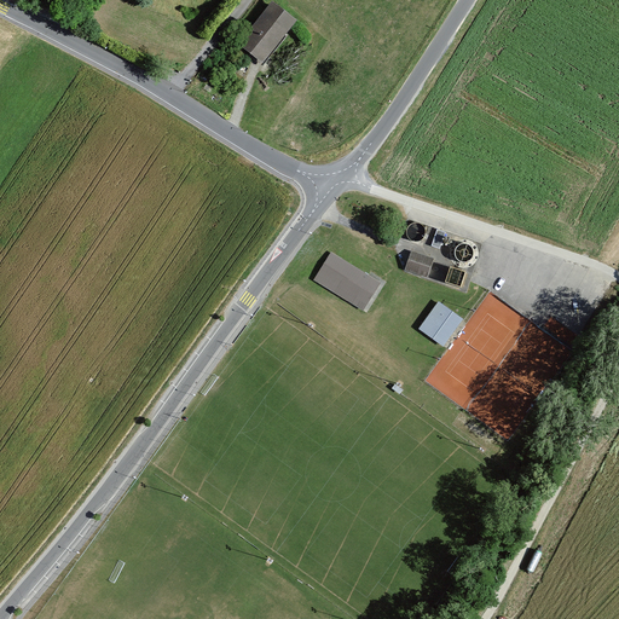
[(299,24),(273,4),(242,42),(268,63),(299,24)]
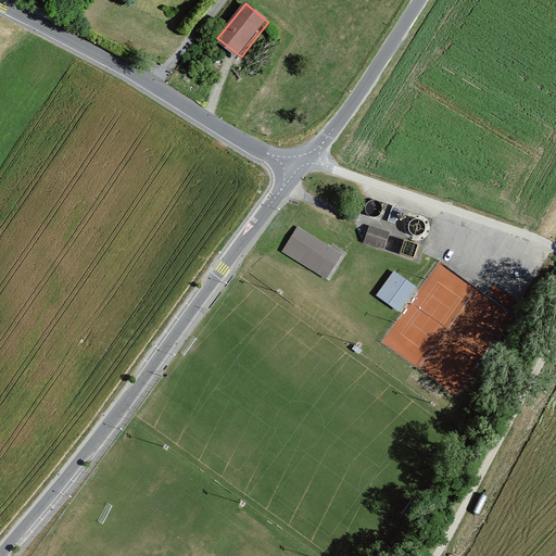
[(369,227),(363,244),(384,251),(390,234),(369,227)]
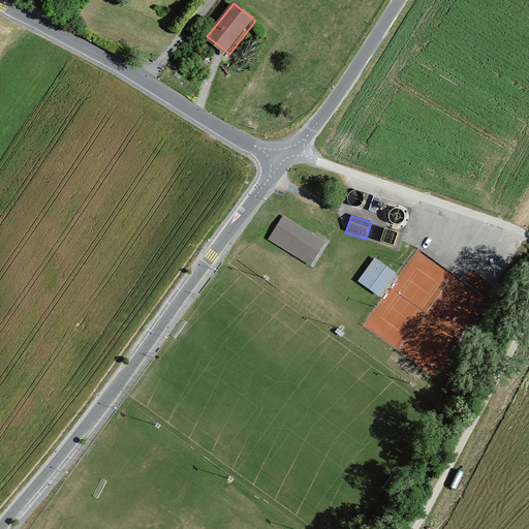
[(282,217),(269,241),(312,265),(325,242),(282,217)]
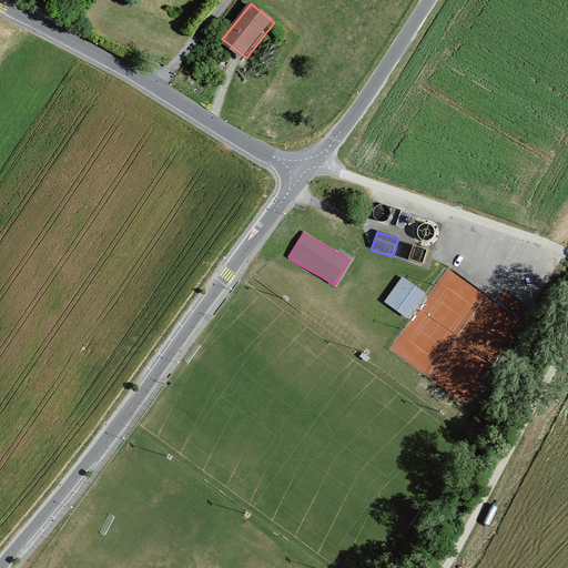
[(427,247),(412,243),(408,257),(423,262),(427,247)]
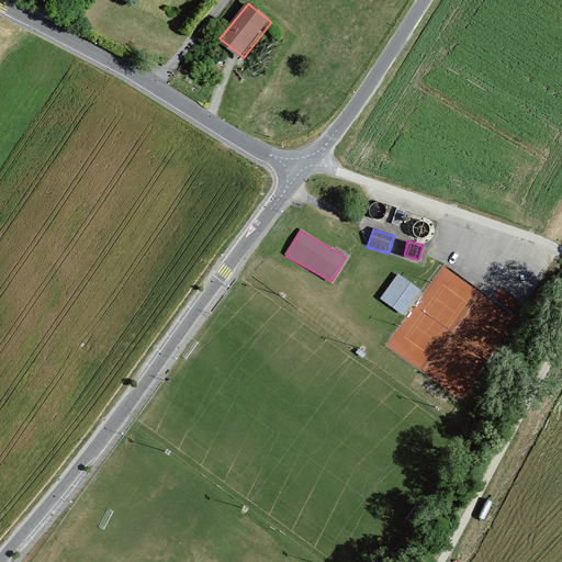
[(400,274),(382,300),(405,316),(424,292),(400,274)]
